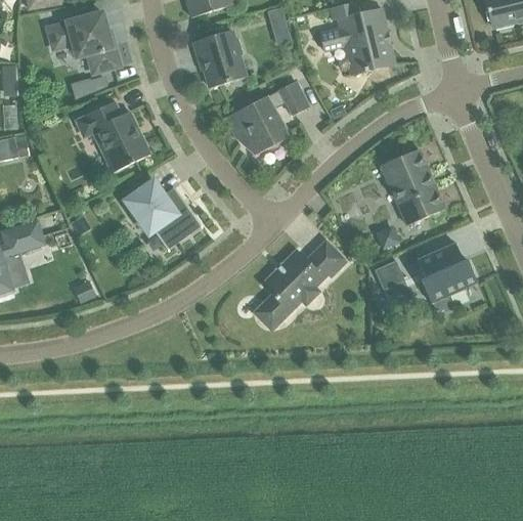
[(26,0),(28,10),(61,3),(60,0),(26,0)]
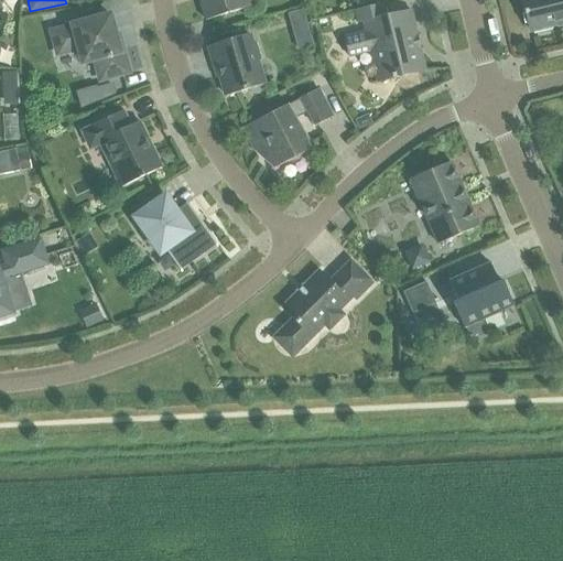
[(199,0),(206,18),(248,4),(248,3),(242,6),(240,0),(199,0)]
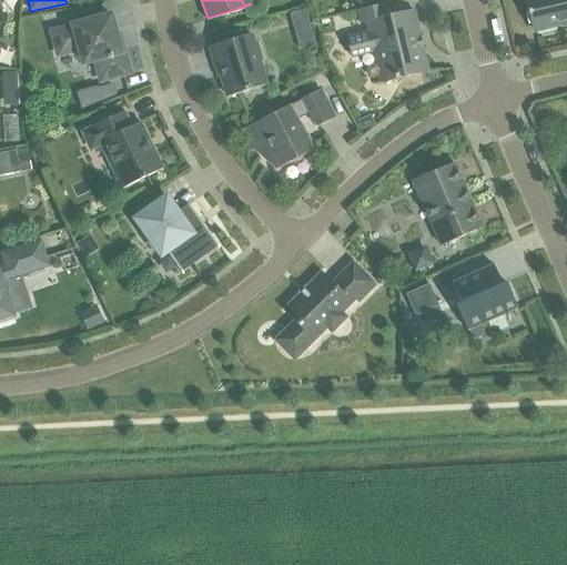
[(525,0),(528,12),(529,11),(534,28),(536,27),(536,31),(556,27),(555,22),(566,19),(566,0),(525,0)]
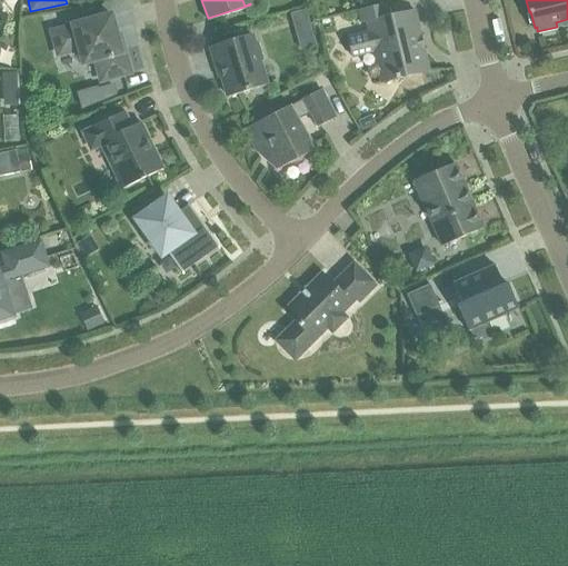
[(372,19),(374,27),(345,32),(350,55),(379,49),(386,78),(372,81),(372,82),(401,76),(406,78),(408,73),(428,69),(428,68),(426,68),(418,35),(420,33),(414,8),(389,13),(386,1),(357,8),(360,21),(367,19),(367,20),(372,19)]
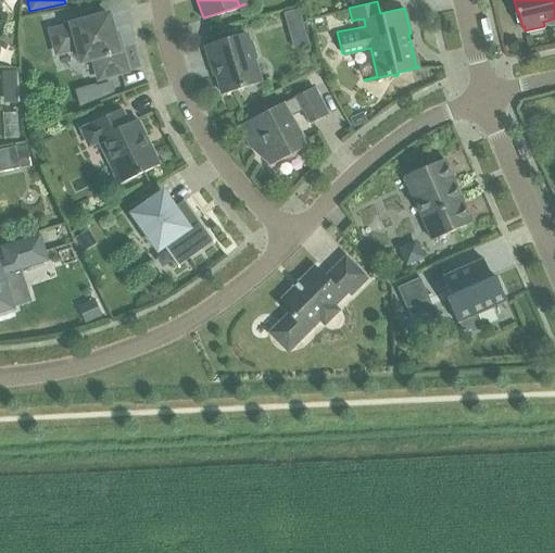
[(290,29),(303,26),(299,8),(286,12),(290,29)]
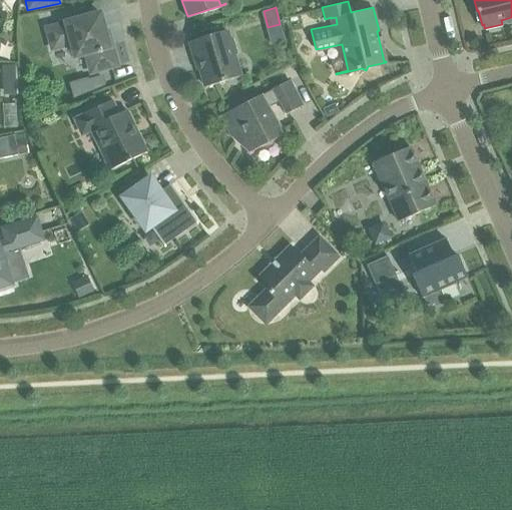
[(91,70),(116,63),(111,43),(108,44),(99,11),(65,21),(46,27),(52,47),(71,42),(75,55),(86,52),(91,70)]
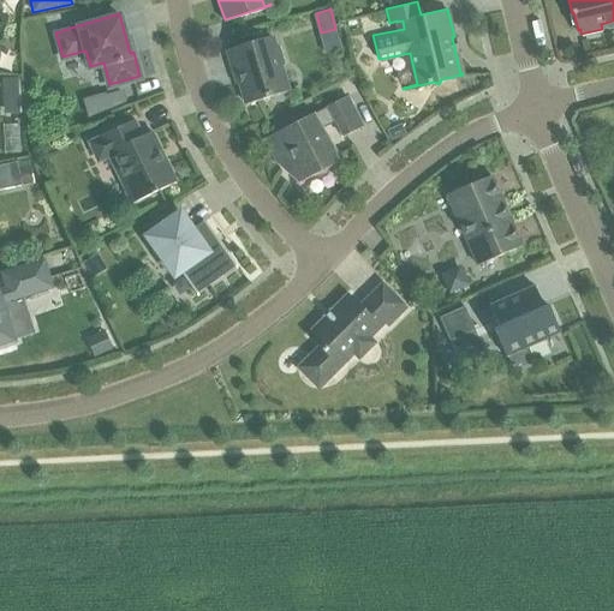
[(236,67),(246,102),(268,96),(273,99),(280,96),(282,91),(287,90),(280,64),(285,63),(279,43),(274,46),(270,35),(225,48),(231,69),(236,67)]
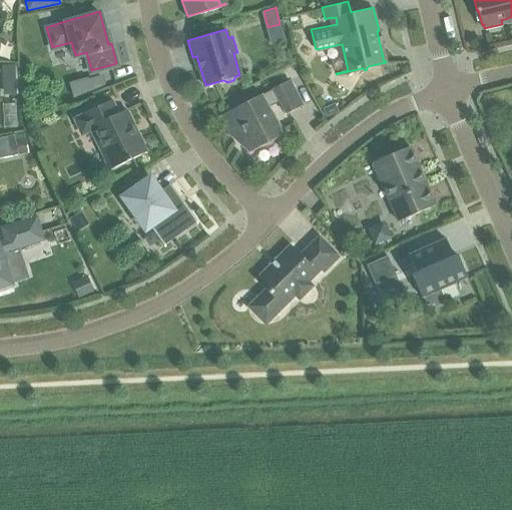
[(15,64),(2,64),(3,76),(15,76),(15,64)]
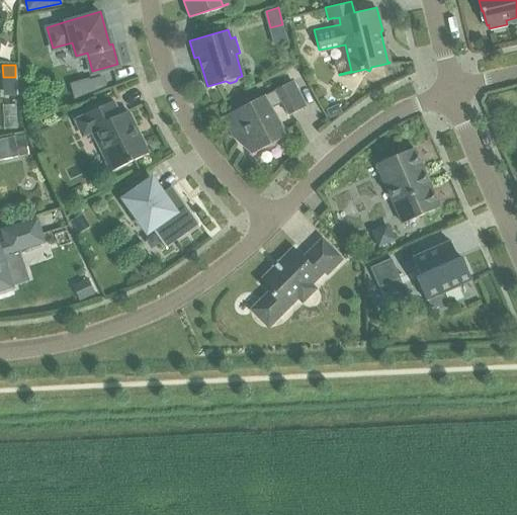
[(101,72),(69,82),(73,97),(105,84),(101,72)]
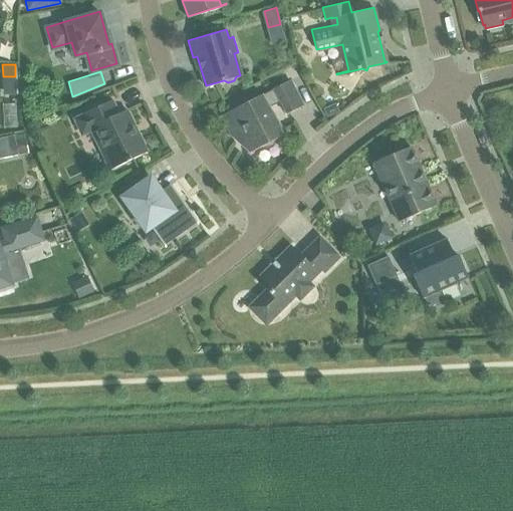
[(289,78),(274,86),(274,87),(261,93),(219,114),(220,115),(223,114),(231,132),(238,129),(249,150),(246,151),(247,153),(262,145),(266,147),(274,143),(274,139),(282,135),(268,106),(280,99),(287,112),(302,104),(289,78)]
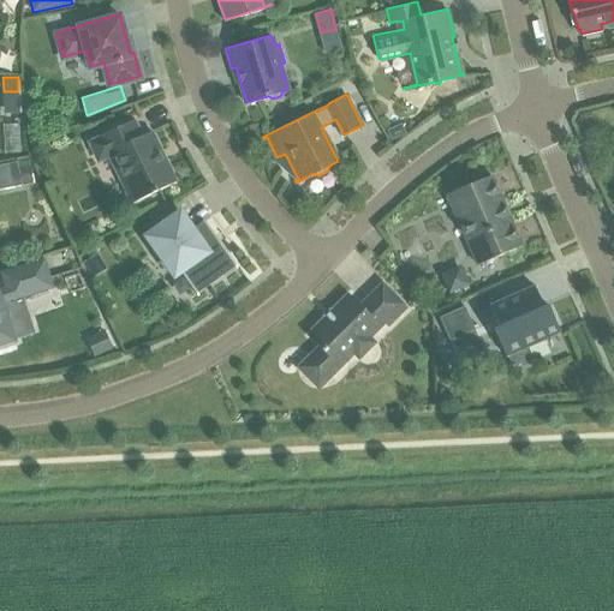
[(135,117),(99,135),(88,141),(91,148),(105,149),(115,169),(120,166),(136,197),(130,201),(131,202),(176,180),(151,130),(142,133),(135,117)]
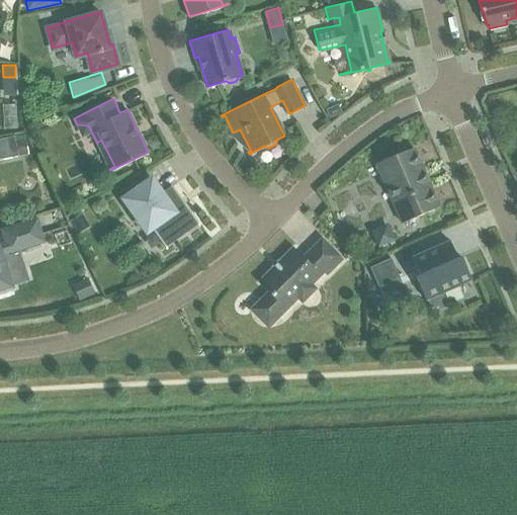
[(20,99),(0,99),(0,124),(21,124),(20,99)]
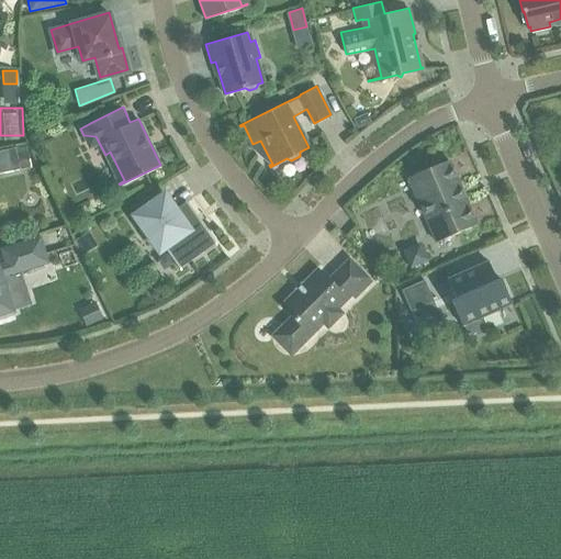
[(367,111),(354,116),(358,125),(370,120),(367,111)]
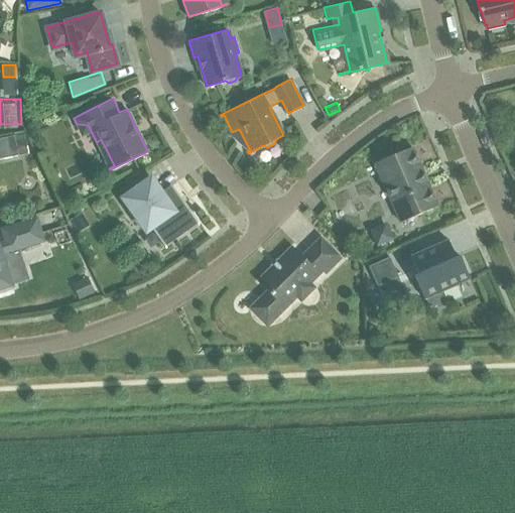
[(24,133),(14,135),(18,154),(28,152),(24,133)]
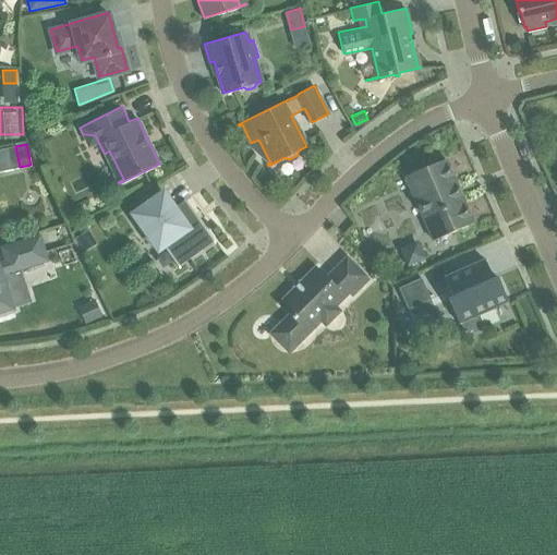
[(0,149),(4,170),(20,167),(15,146),(0,149)]
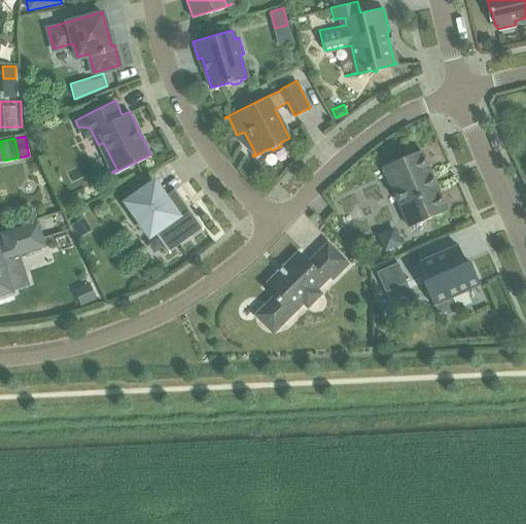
[(383,165),(409,225),(431,216),(435,217),(442,215),(444,211),(447,209),(420,149),(398,159),(394,156),(388,160),(386,164),(383,165)]
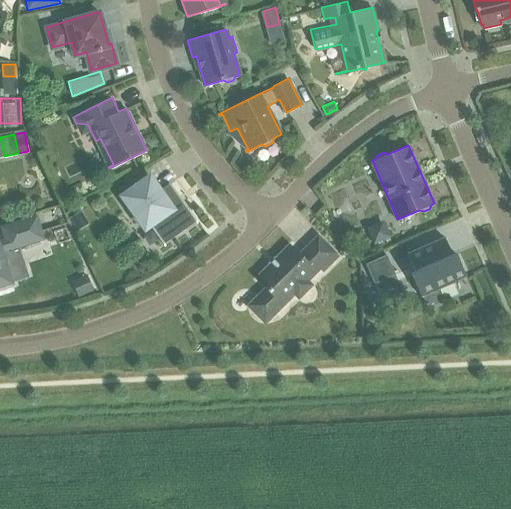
[(196,222),(197,221),(170,182),(159,189),(150,176),(122,195),(145,228),(150,224),(164,244),(165,244),(163,240),(194,218),(196,222)]
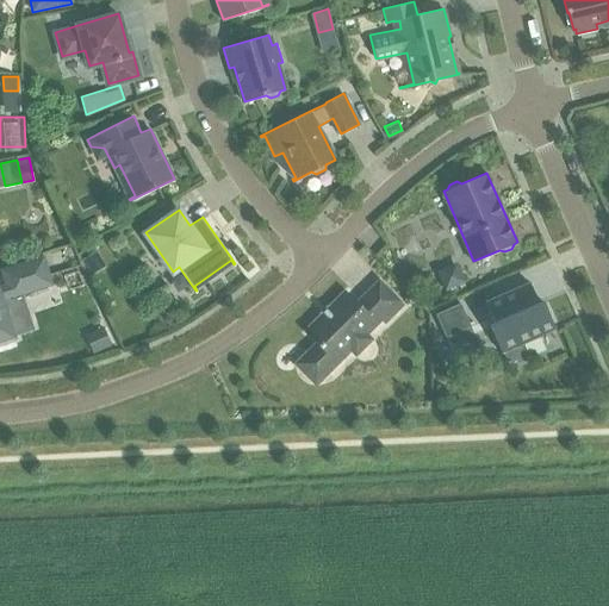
[(97,248),(82,256),(92,272),(106,263),(97,248)]
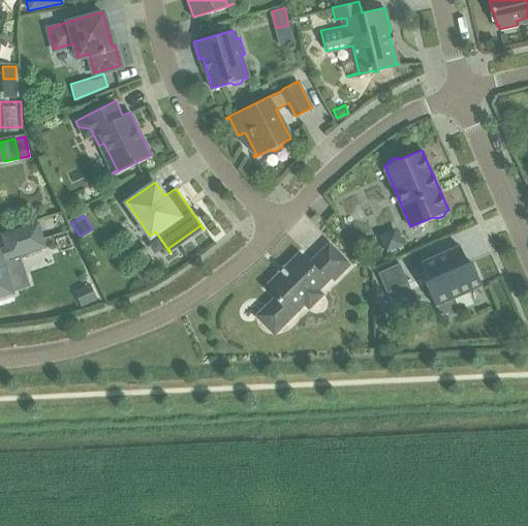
[(19,245),(41,237),(37,222),(1,234),(5,246),(0,247),(0,295),(11,290),(1,258),(21,252),(19,245)]
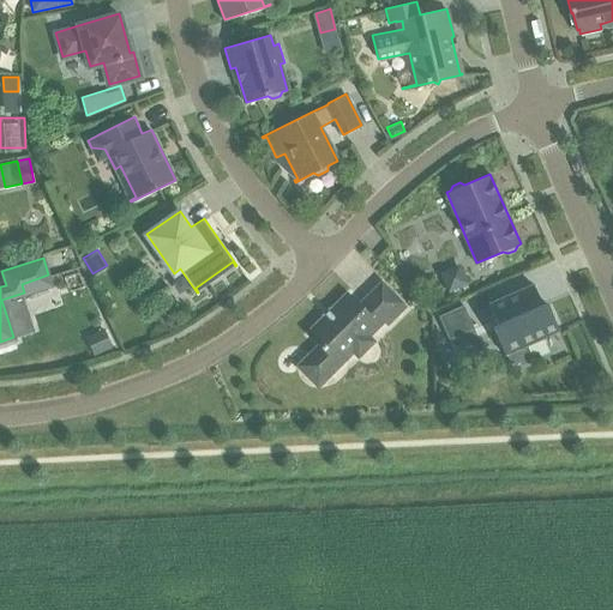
[(440,272),(448,290),(467,282),(458,264),(440,272)]
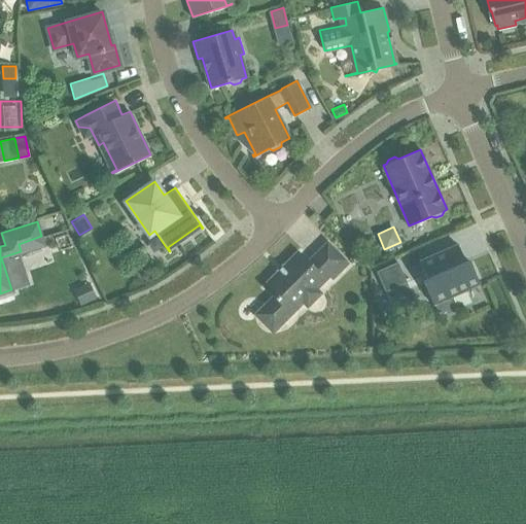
[(476,260),(489,255),(485,242),(470,246),(476,260)]
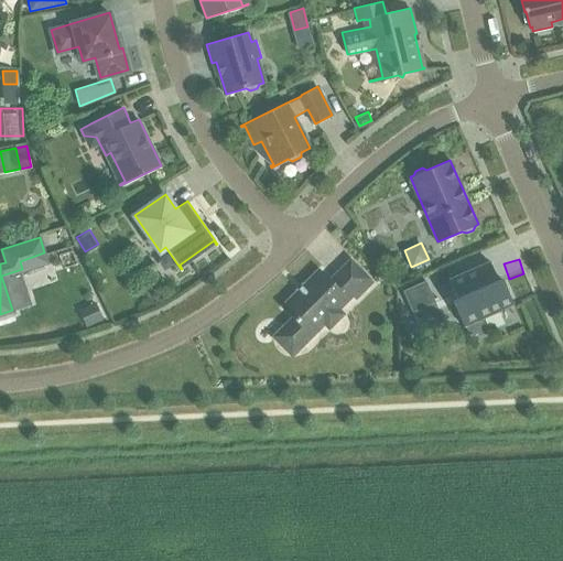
[(355,298),(371,281),(350,260),(334,276),(335,277),(331,280),(320,269),(282,305),(293,316),(281,330),(271,323),(270,324),(302,343),(324,321),(325,322),(332,322),(338,315),(338,310),(337,308),(352,293),(355,298)]
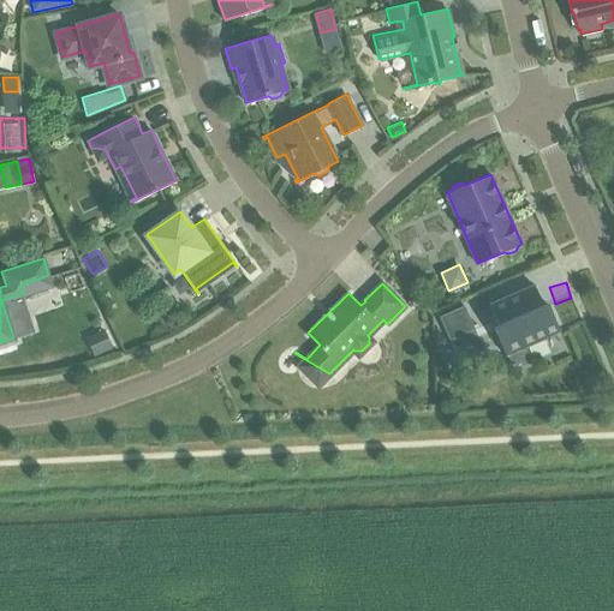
[(525,346),(560,330),(548,303),(543,305),(534,283),(489,304),(499,324),(494,327),(506,354),(507,353),(511,363),(516,364),(528,359),(529,354),(525,346)]
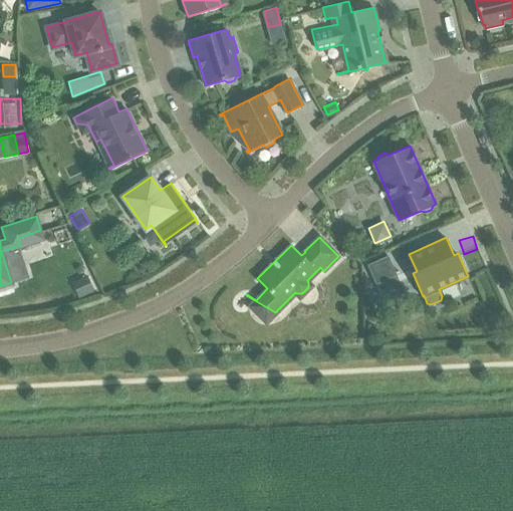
[(388,255),(366,264),(375,283),(396,274),(388,255)]
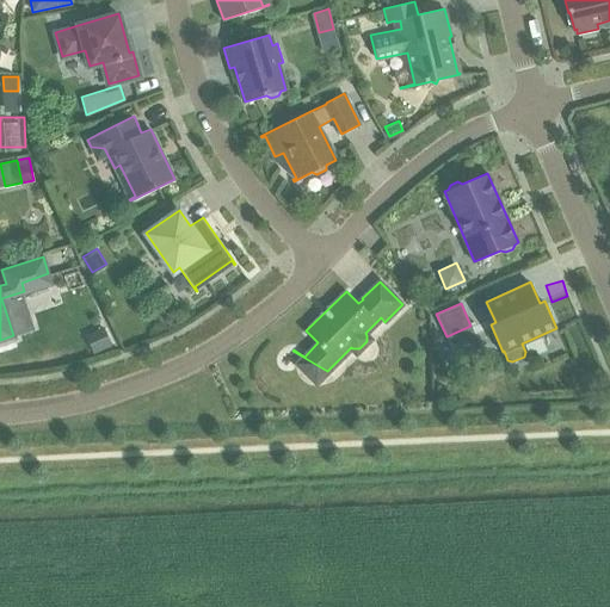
[(103,326),(85,334),(93,352),(111,344),(103,326)]
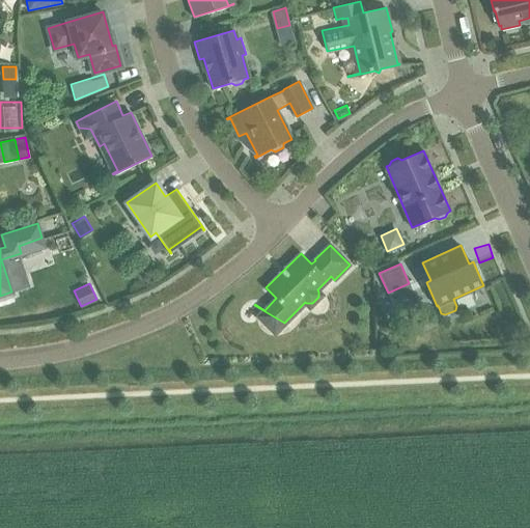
[(409,283),(388,293),(396,311),(417,302),(409,283)]
